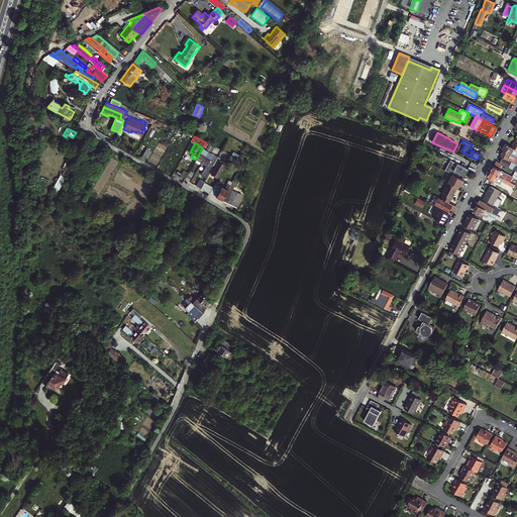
[(503,150),(504,150),(516,157),(516,149),(512,147),(506,144),(503,150)]
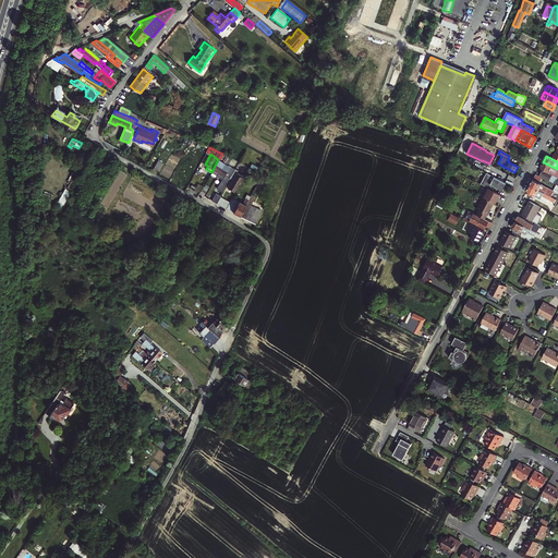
[(217,189),(222,192),(230,179),(226,177),(228,172),(232,176),(235,169),(228,165),(231,158),(228,157),(225,164),(218,176),(217,177),(222,179),(217,189)]
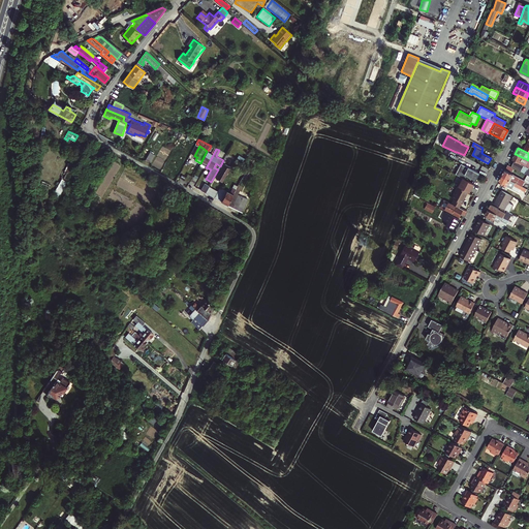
[(151,162),(155,155),(150,152),(146,159),(151,162)]
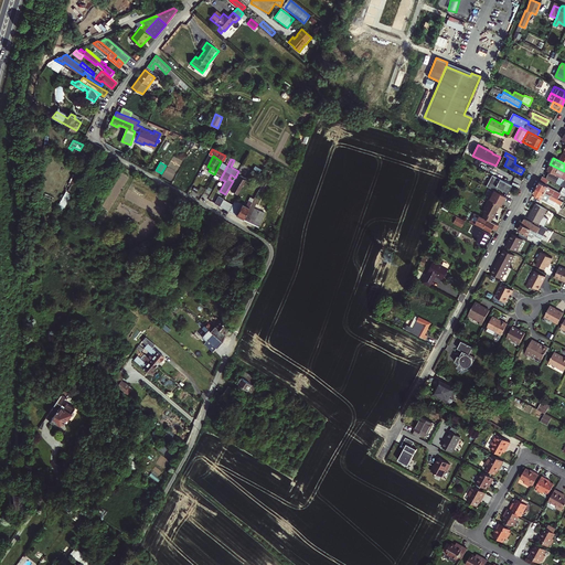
[(221,178),(227,166),(222,162),(215,174),(221,178)]
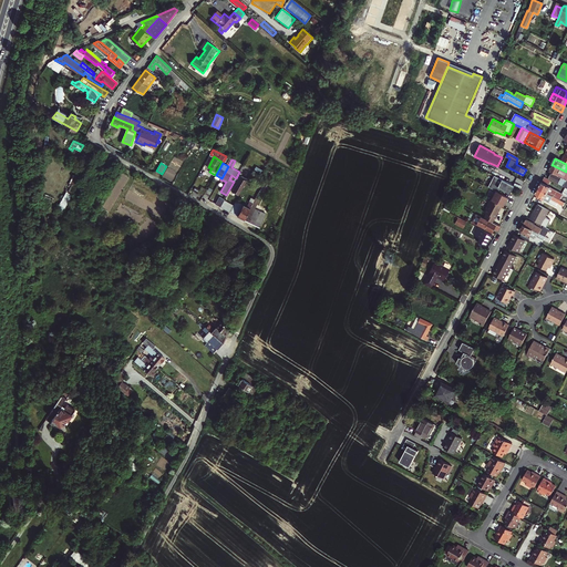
[(566,172),(553,165),(549,171),(553,173),(566,179),(566,176),(565,175),(566,172)]
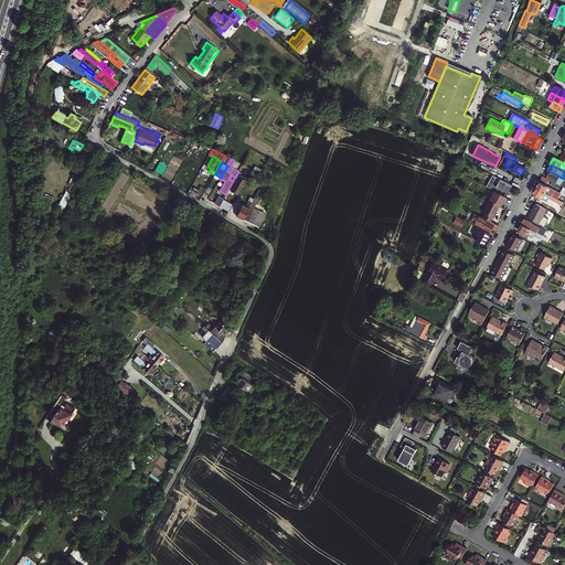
[(236,182),(232,190),(238,194),(247,179),(241,174),(242,172),(238,171),(235,178),(233,180),(236,182)]
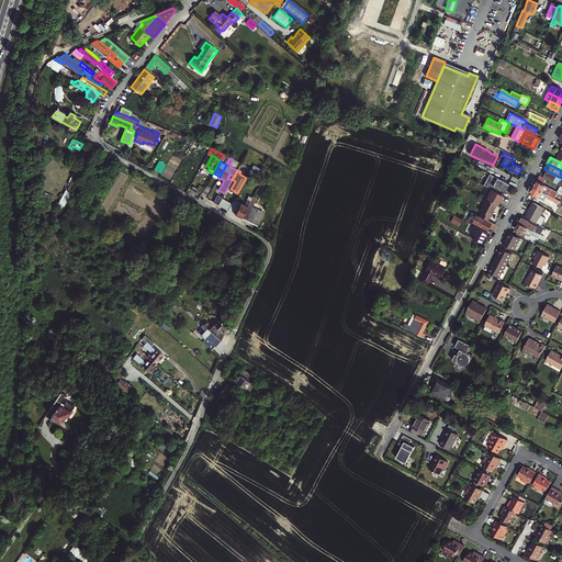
[(561,178),(548,171),(544,177),(547,178),(561,186),(561,178)]
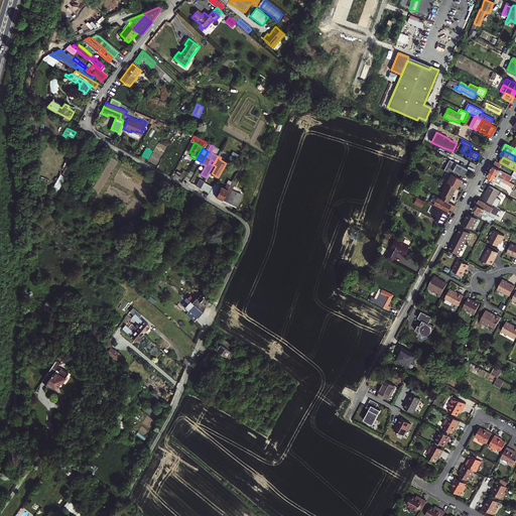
[(68,159),(62,173),(68,176),(74,162),(68,159)]
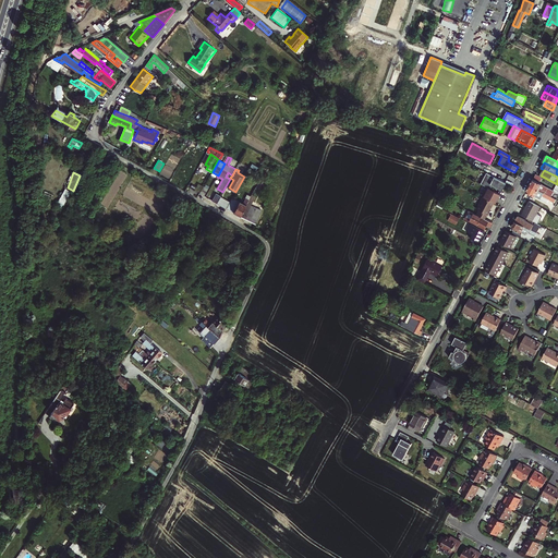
[(501,191),(506,183),(486,172),(481,183),(487,187),(490,190),(493,185),(501,191)]
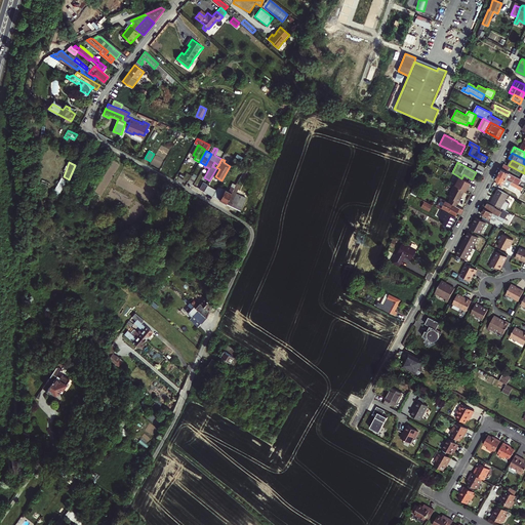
[(505,163),(502,169),(508,172),(511,166),(509,165),(505,163)]
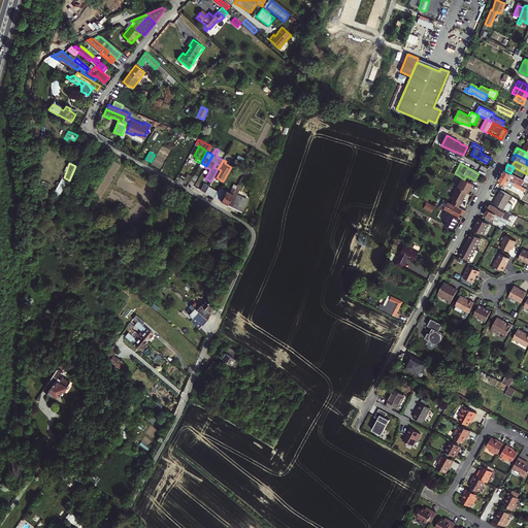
[(505,170),(502,175),(522,187),(525,180),(510,173),(505,170)]
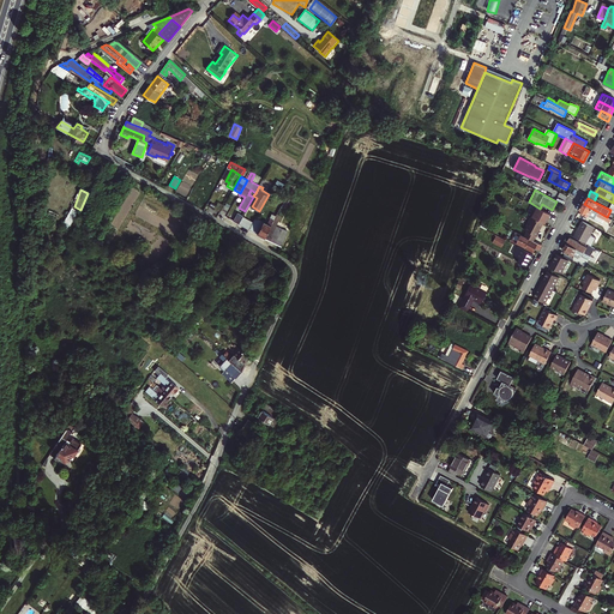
[(584,204),(581,211),(603,223),(605,220),(611,223),(613,220),(612,220),(607,217),(584,204)]
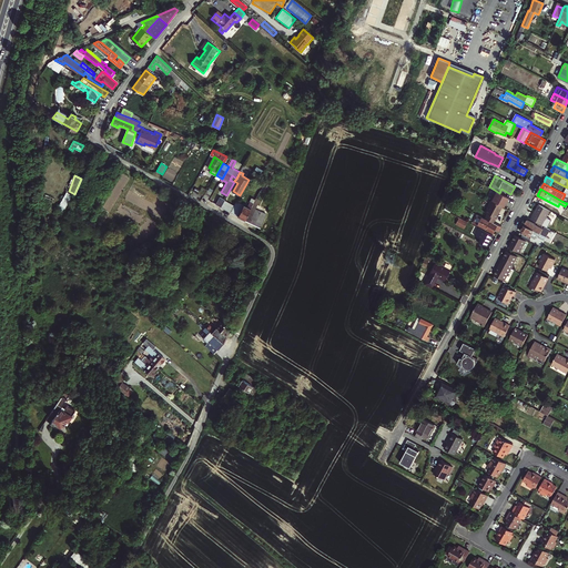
[(208,200),(209,200),(212,193),(208,190),(203,198),(208,200)]
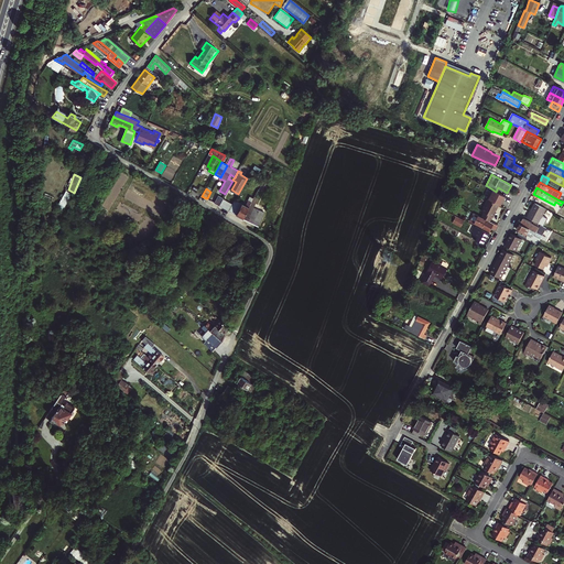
[(64,210),(72,193),(65,190),(57,207),(64,210)]
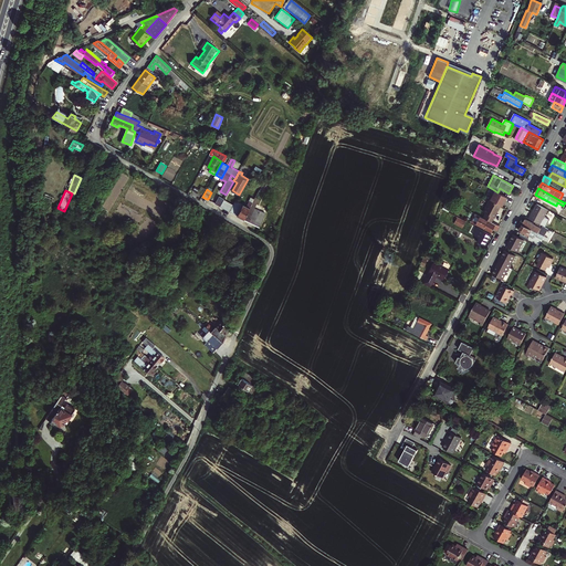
[(490,199),(502,205),(502,206),(506,197),(498,192),(494,190),(490,199)]
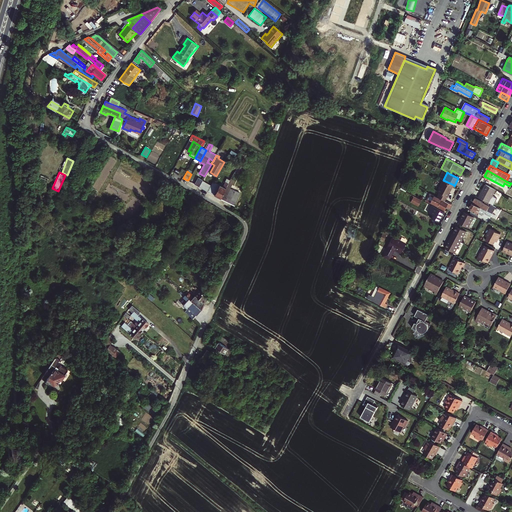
[(200,187),(203,180),(202,180),(199,178),(195,184),(200,187)]
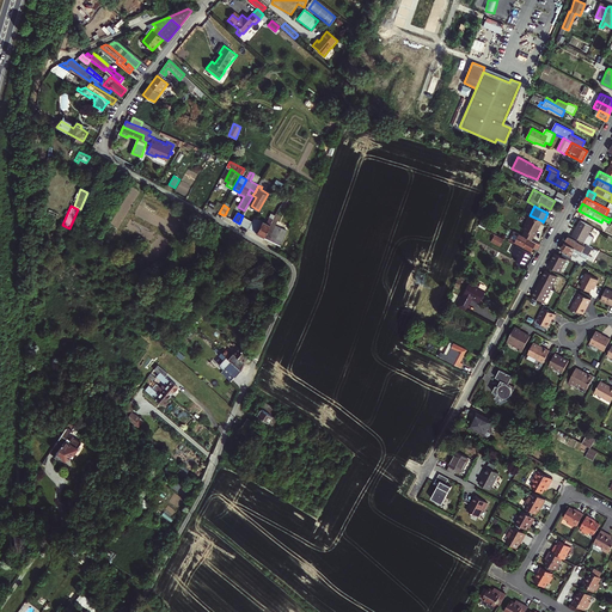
[(530,215),(525,225),(537,232),(543,221),(530,215)]
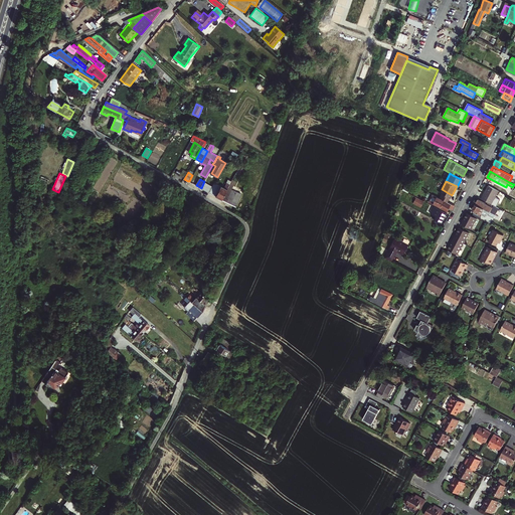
[(202,188),(209,192),(213,186),(206,182),(202,188)]
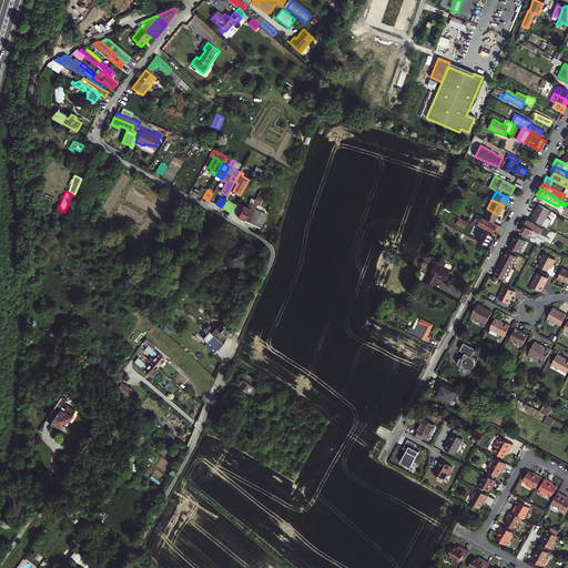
[(252,209),(245,221),(261,227),(266,214),(255,209),(257,205),(254,203),(252,209)]
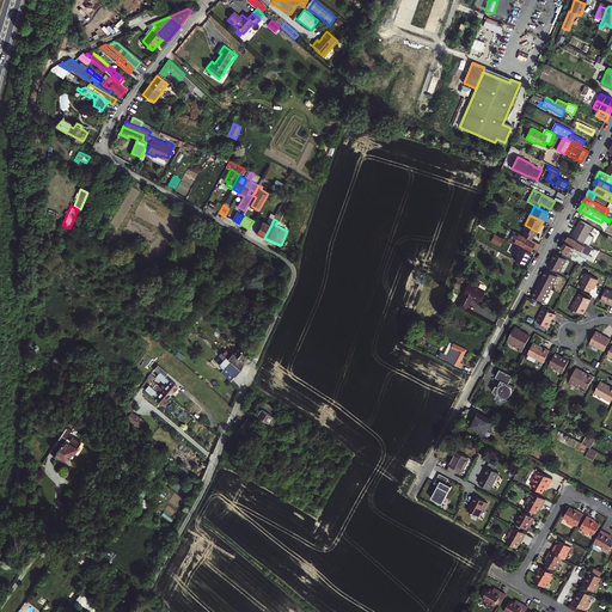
[(594,227),(582,220),(574,237),(581,240),(585,243),(594,227)]
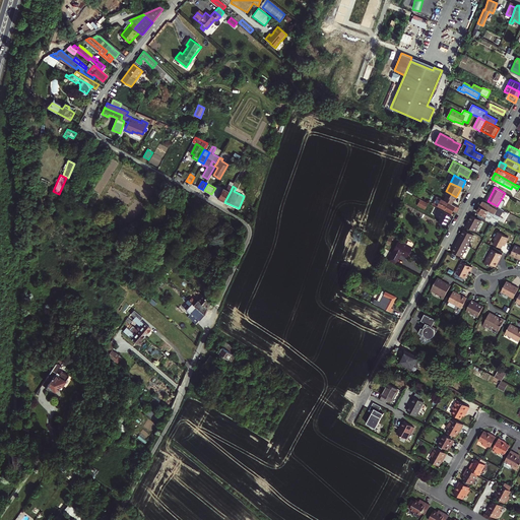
[(221,192),(215,188),(211,194),(221,200),(224,202),(231,191),(228,190),(223,188),(221,192)]
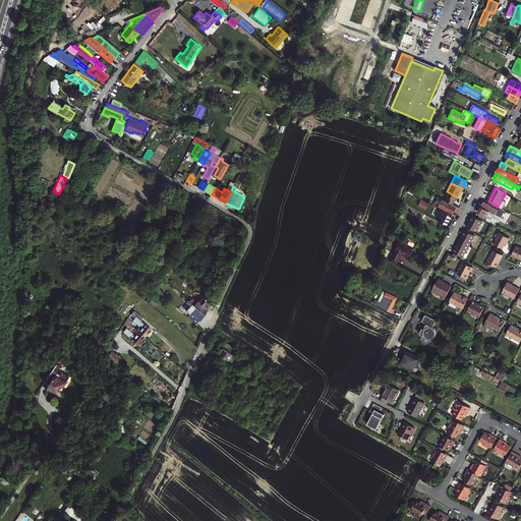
[(454,205),(457,197),(447,191),(445,195),(448,197),(446,200),(454,205)]
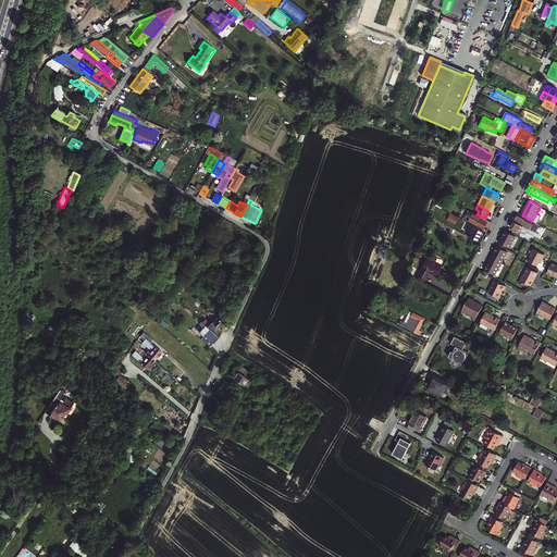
[(477,214),(468,210),(465,217),(468,219),(484,229),(485,224),(490,226),(492,222),(485,219),(477,214)]
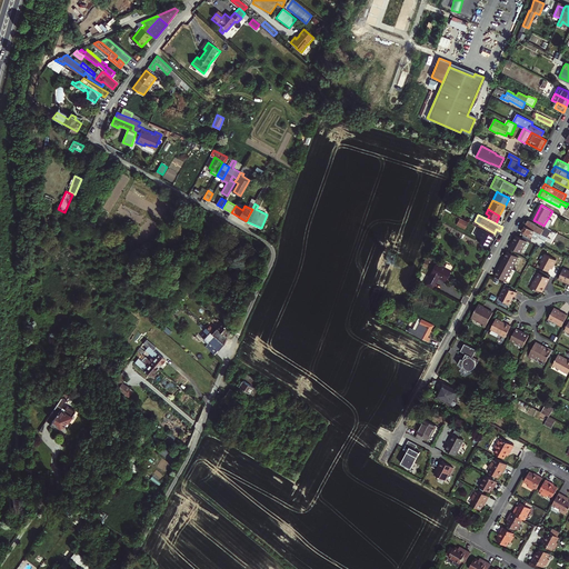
[(452,223),(465,229),(468,222),(456,216),(452,223)]
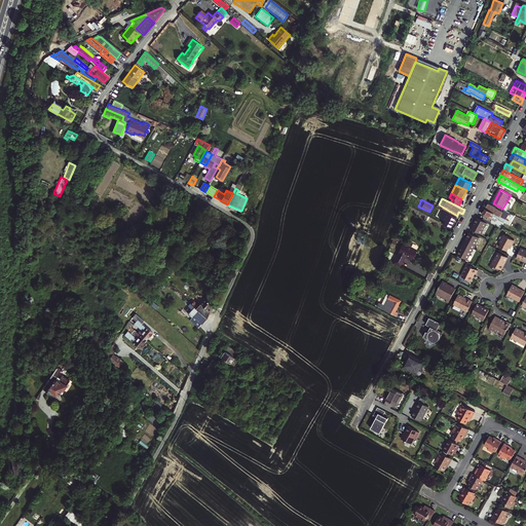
[(489,203),(486,209),(504,218),(509,212),(502,209),(499,207),(498,209),(489,203)]
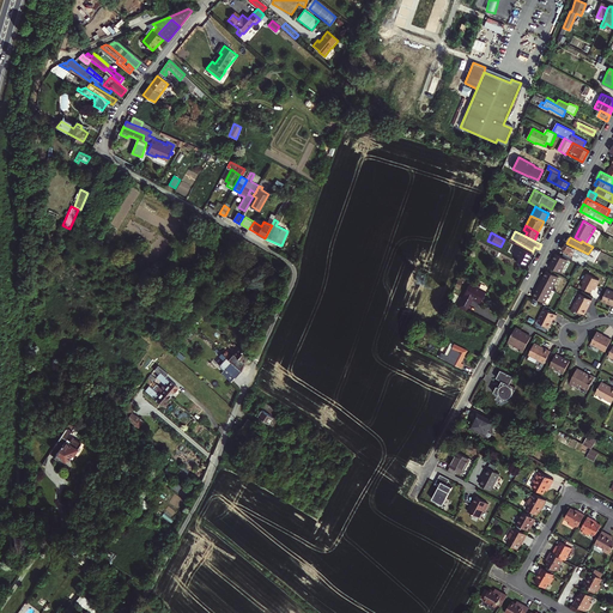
[(588,254),(566,243),(563,249),(578,258),(580,255),(588,260),(590,255),(588,254)]
